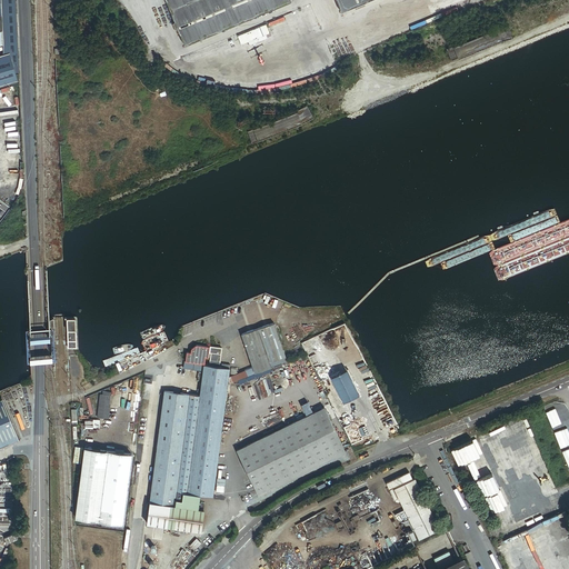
[(18,71),(15,0),(0,0),(0,19),(1,45),(1,53),(0,53),(0,83),(17,79),(15,71),(18,71)]
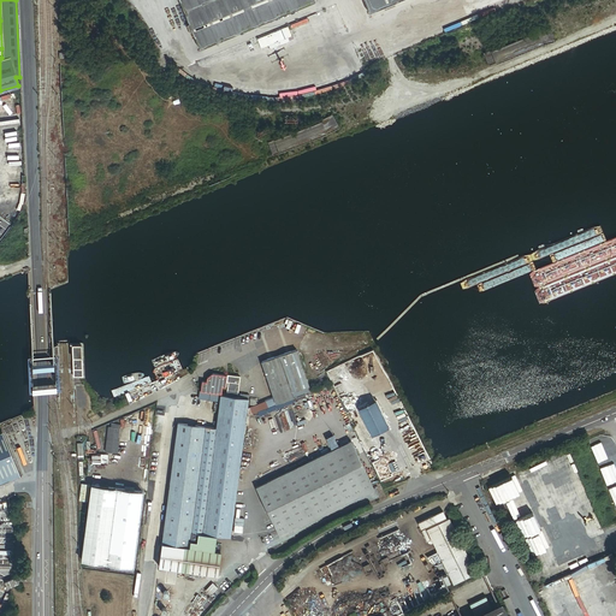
[(317,3),(314,0),(177,0),(199,51),(317,3)]
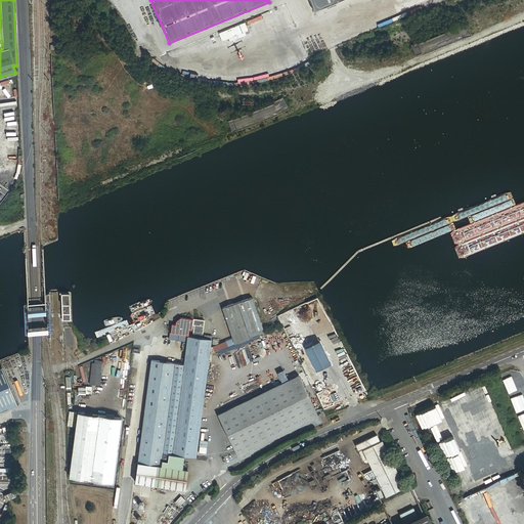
[(306,0),(312,13),(344,0),(306,0)]
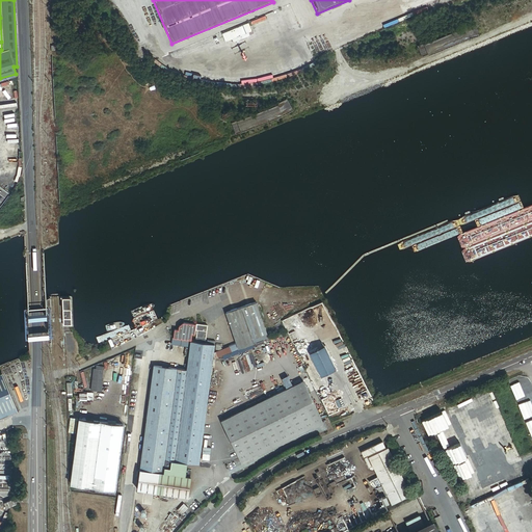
[(258,302),(227,314),(238,344),(240,350),(269,339),(261,312),(258,304),(258,302)]
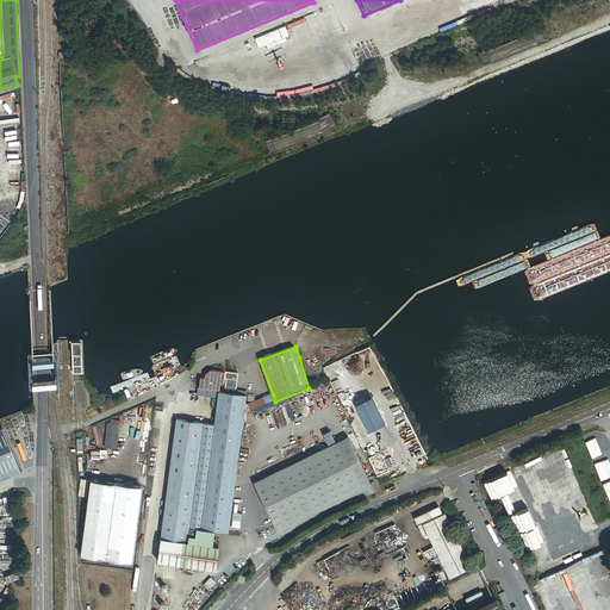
[(201,379),(200,387),(221,391),(222,384),(225,384),(225,380),(226,373),(223,373),(212,371),(207,375),(206,379),(201,379)]
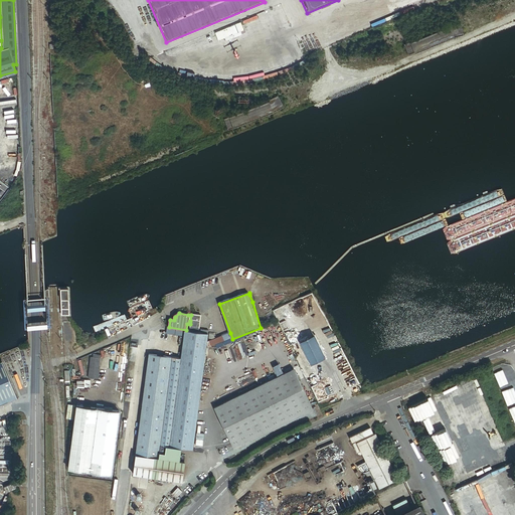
[(190,331),(191,331),(199,332),(201,316),(191,315),(190,321),(192,321),(190,331)]
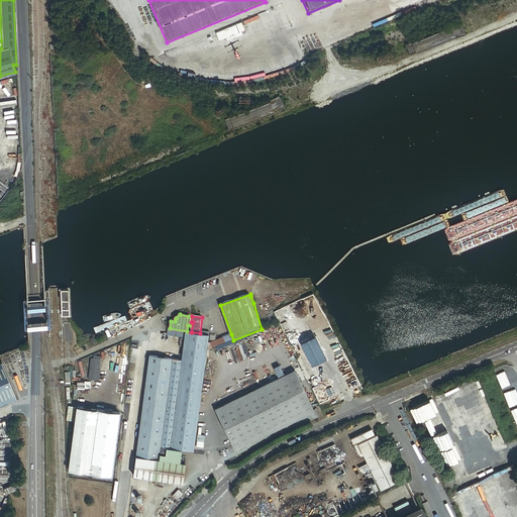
[(134,476),(159,479),(161,460),(163,447),(182,449),(194,451),(209,336),(186,333),(185,337),(182,359),(150,355),(134,476)]
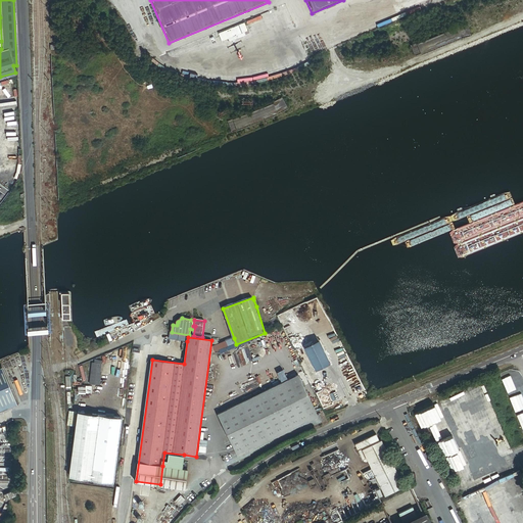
[(223,350),(236,344),(234,338),(220,343),(223,350)]
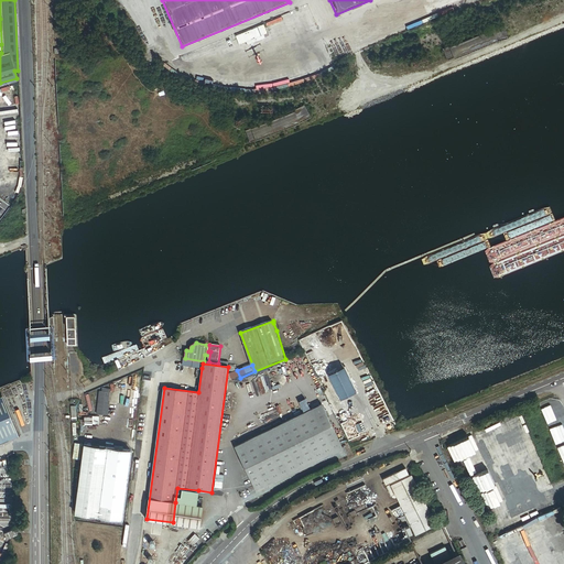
[(358,392),(346,367),(331,375),(343,399),(358,392)]
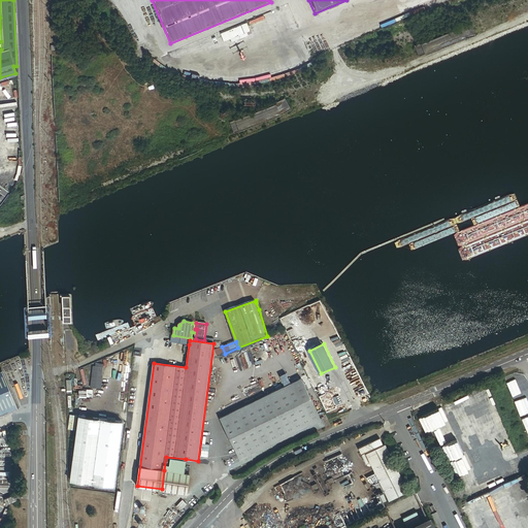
[(215,350),(213,358),(225,354),(222,347),(218,349),(215,350)]
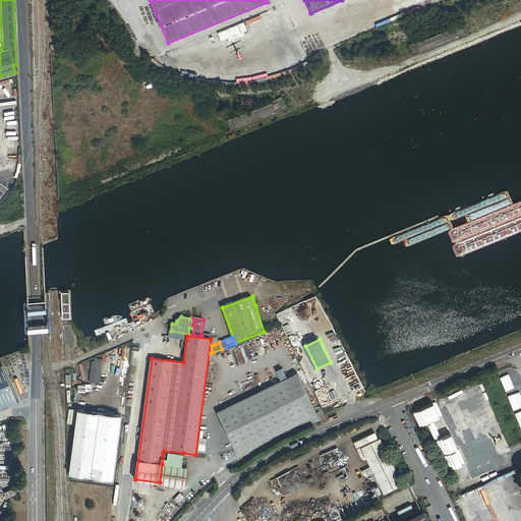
[(93,362),(91,383),(100,384),(102,363),(93,362)]
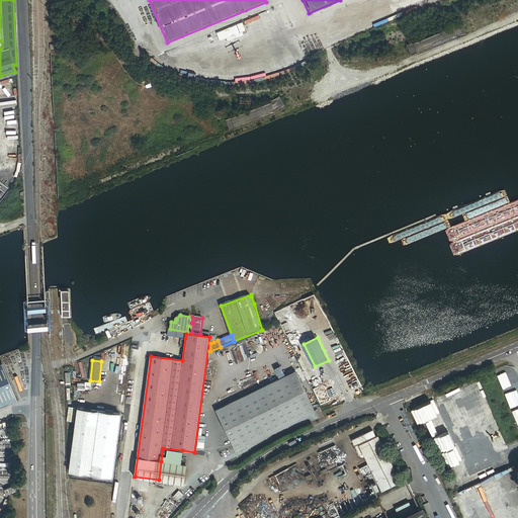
[(0,406),(17,399),(1,362),(0,362),(0,406)]
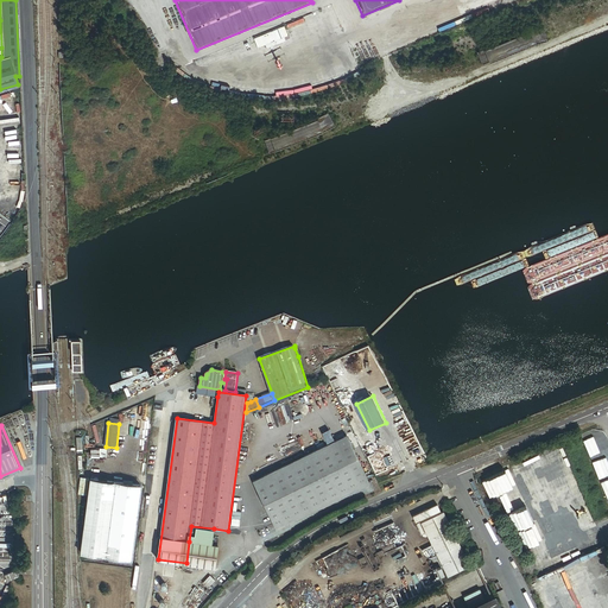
[(348,436),(254,482),(276,525),(369,479),(348,436)]
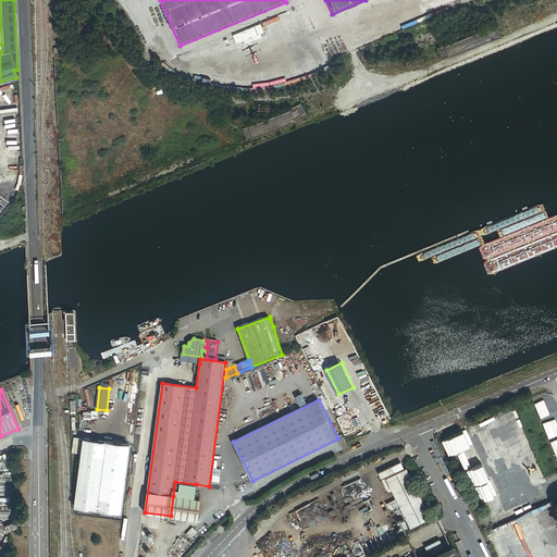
[(82,440),(75,438),(73,454),(79,455),(82,440)]
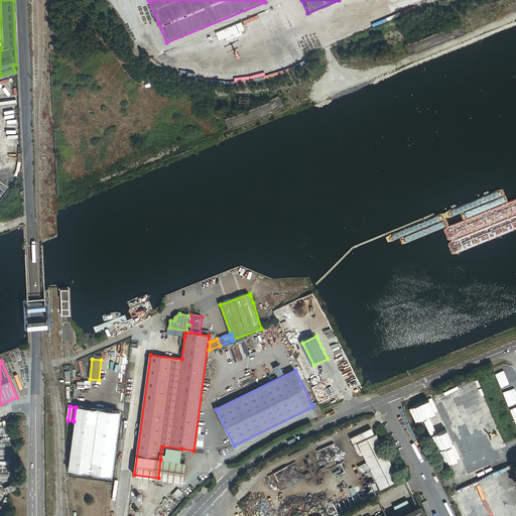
[(73,441),(72,448),(70,470),(112,476),(120,413),(78,407),(75,429),(72,429),(71,435),(74,435),(73,441)]
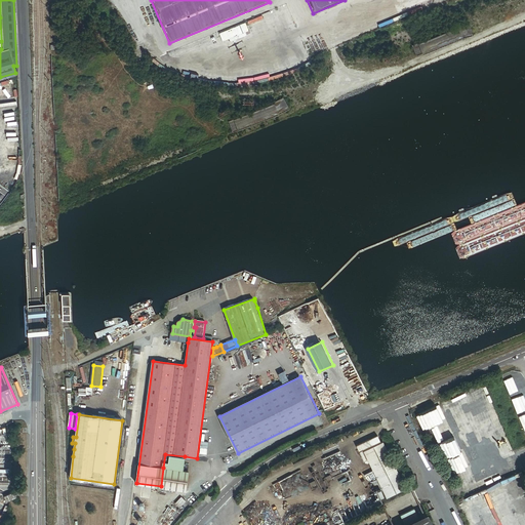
[(378,436),(358,446),(361,452),(381,442),(378,436)]
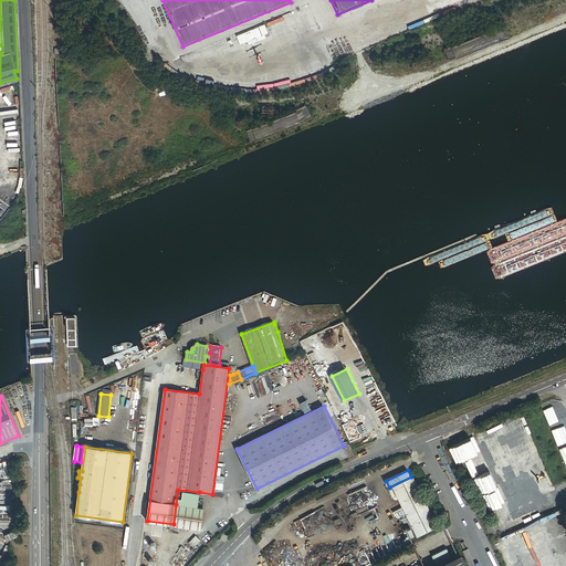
[(439,527),(415,477),(394,486),(418,537),(439,527)]
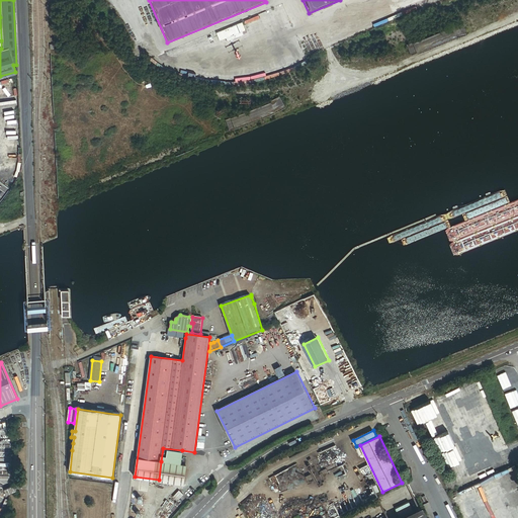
[(182,450),(163,448),(161,461),(180,464),(182,450)]
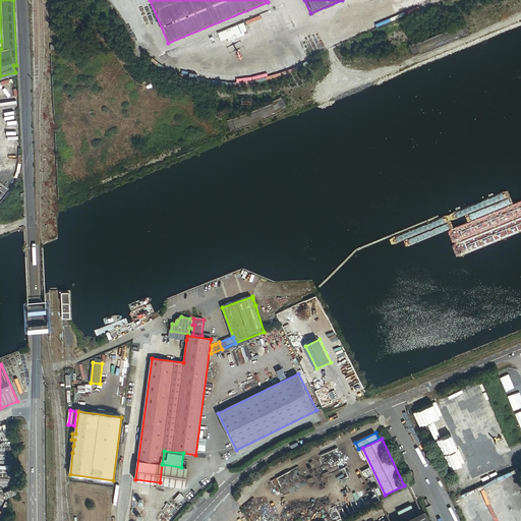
[(184,485),(187,467),(181,467),(162,464),(160,482),(184,485)]
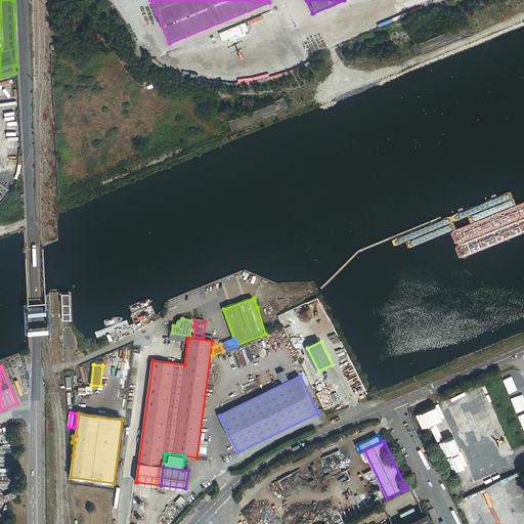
[(15,489),(4,494),(6,499),(15,495),(15,489)]
